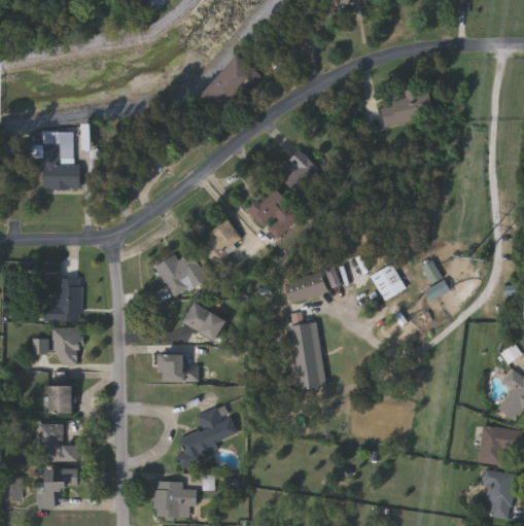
[(149,0),(159,0),(162,4),(155,8),(149,0)]
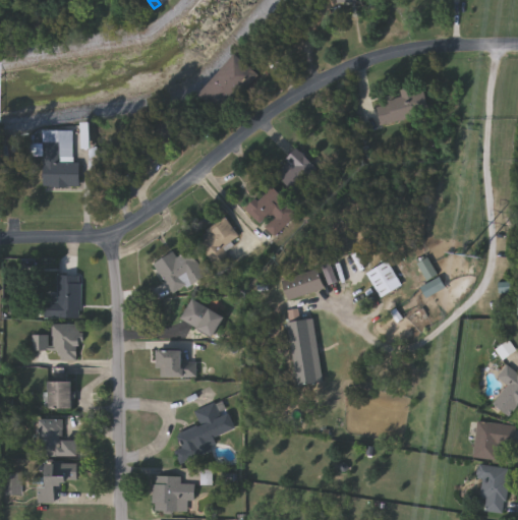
[(197,96),(238,52),(256,69),(216,113),(197,96)]
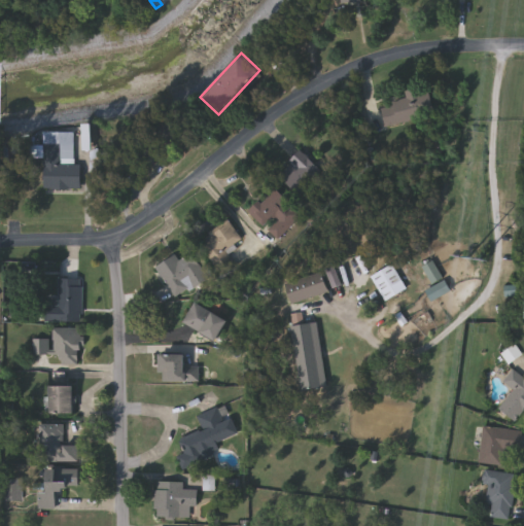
[(381,106),(428,92),(434,112),(386,127),(381,106)]
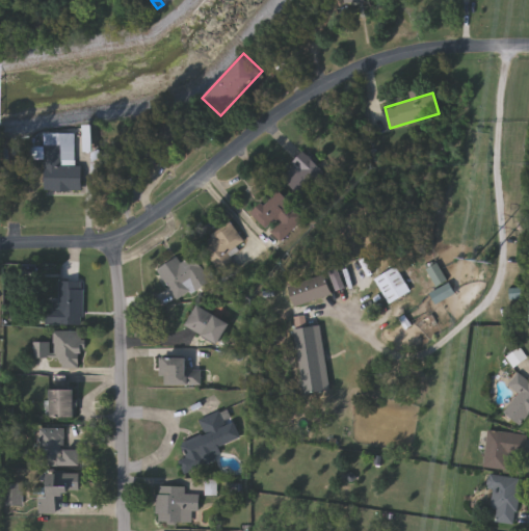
[(43,190),(43,132),(75,132),(76,190),(43,190)]
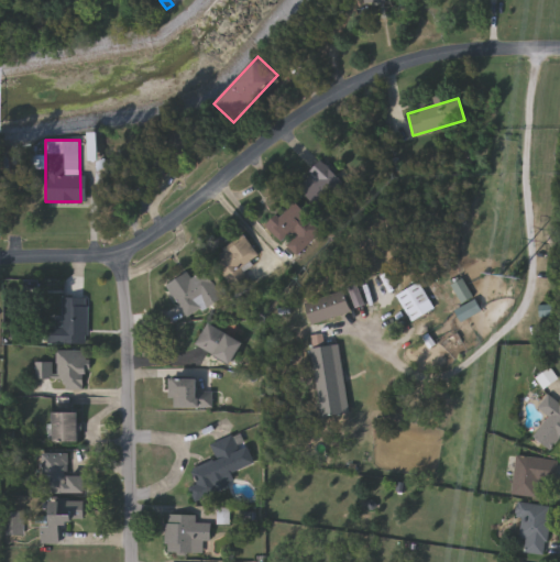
[(295,184),(326,161),(346,187),(314,210),(295,184)]
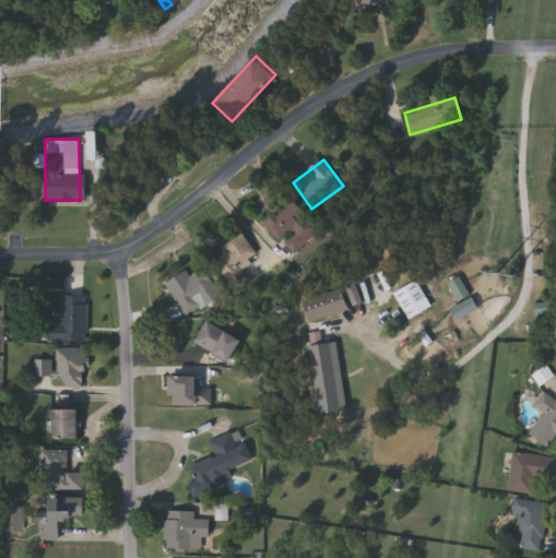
[(294,252),(264,223),(290,198),(319,227),(294,252)]
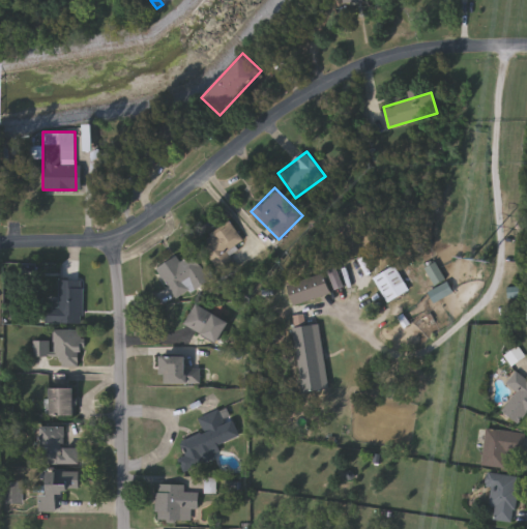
[(223,273),(201,242),(230,222),(252,254),(243,259),(223,273)]
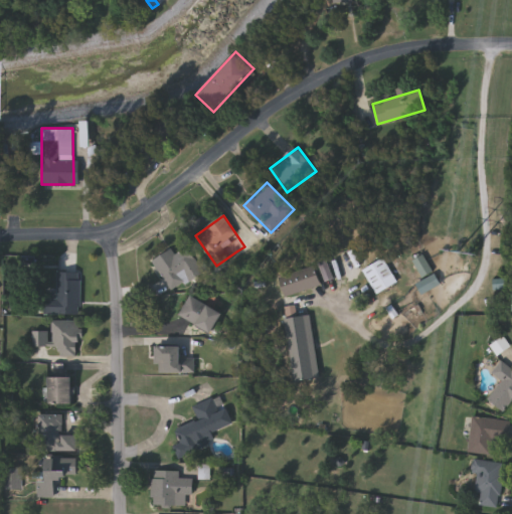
[(171,248),(175,253),(187,246),(202,273),(172,291),(153,260),(171,248)]
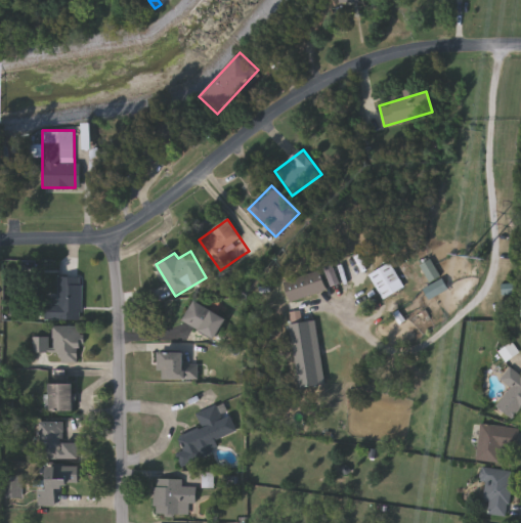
[(419,264),(430,259),(437,276),(426,281),(419,264)]
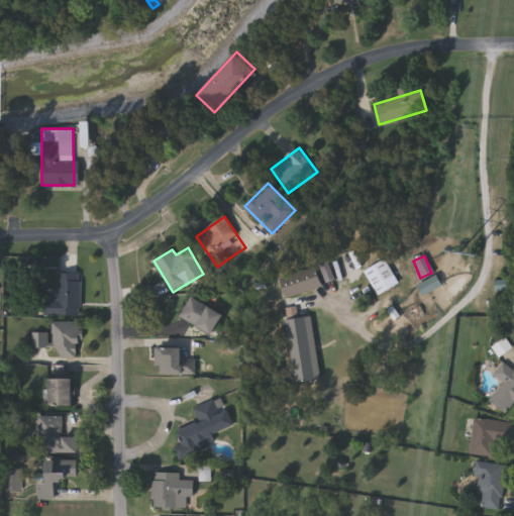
[(397,284),(376,295),(363,270),(384,259),(397,284)]
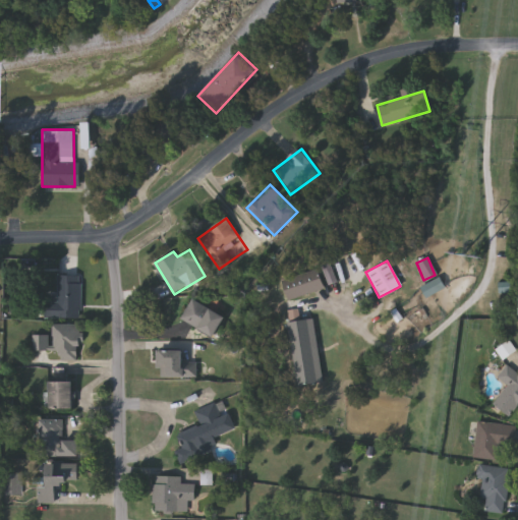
[(282,280),(318,269),(324,288),(288,299),(282,280)]
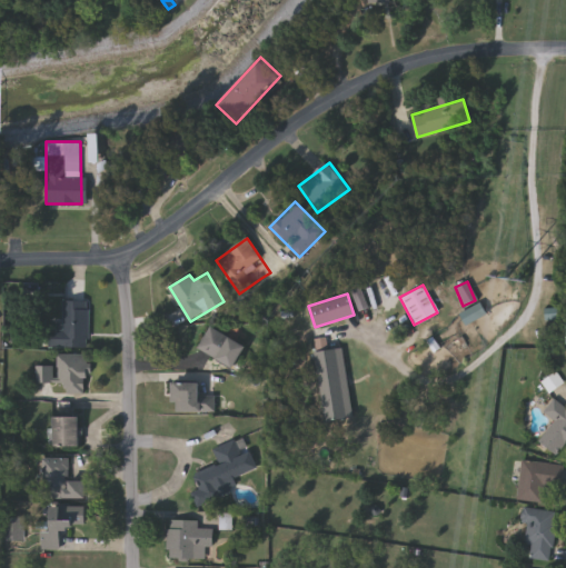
[(86,299),(86,347),(47,347),(47,329),(61,329),(61,299),(86,299)]
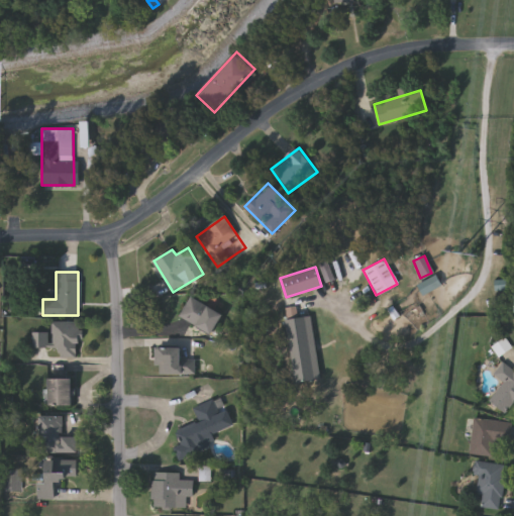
[(414,285),(421,296),(439,285),(434,275),(414,285)]
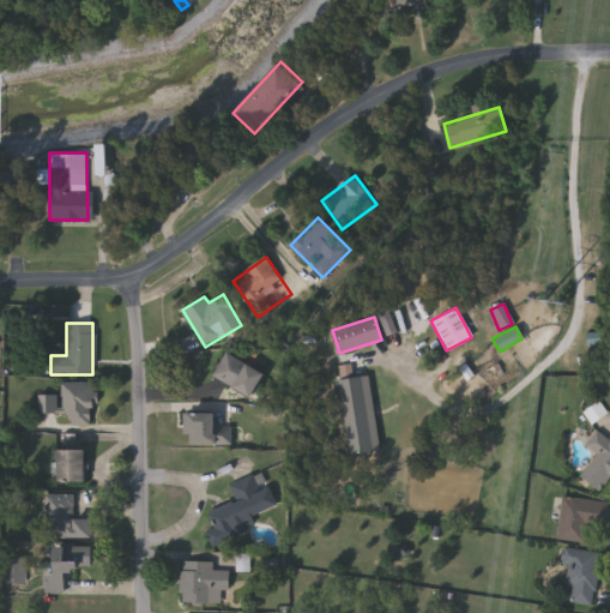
[(584,332),(585,346),(598,344),(597,331),(584,332)]
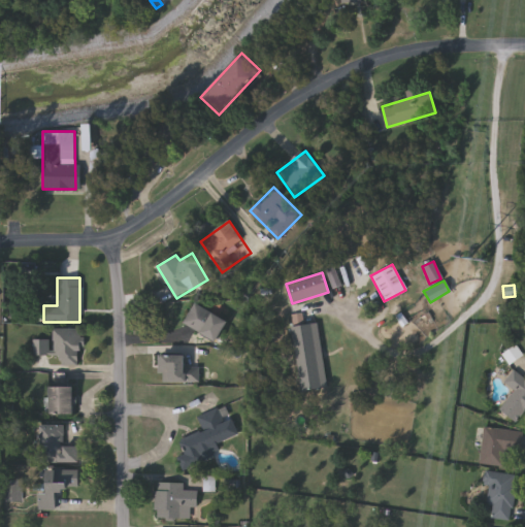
[(229,322),(217,341),(185,322),(197,302),(229,322)]
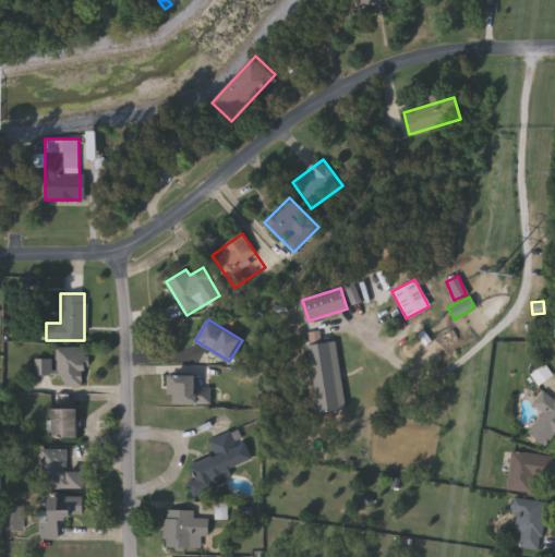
[(316,412),(309,344),(335,341),(342,409),(316,412)]
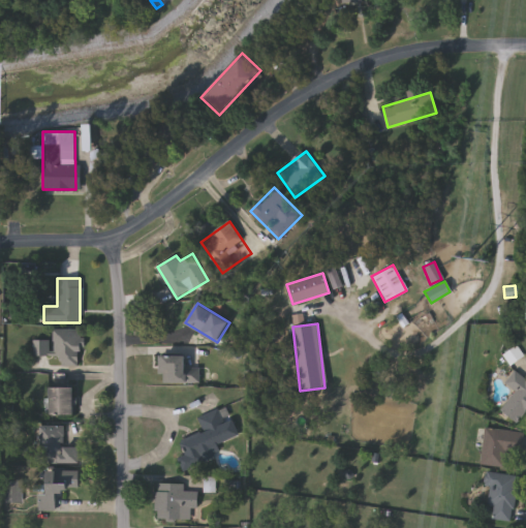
[(78,329),(78,365),(57,364),(58,354),(32,353),(32,340),(51,340),(52,328),(78,329)]
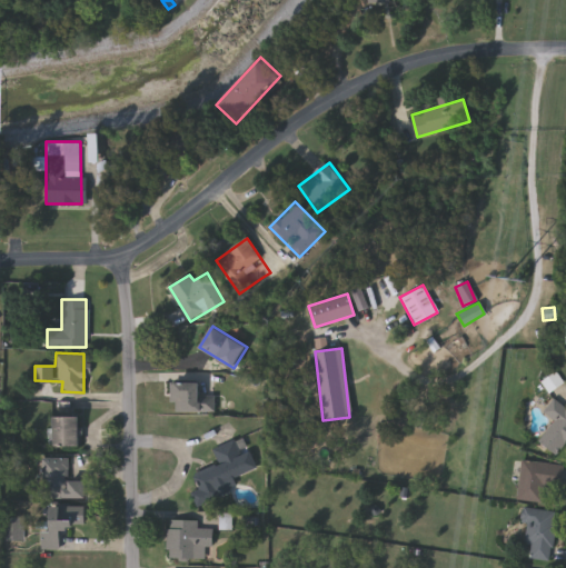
[(199,381),(199,392),(211,392),(211,410),(170,410),(170,381),(199,381)]
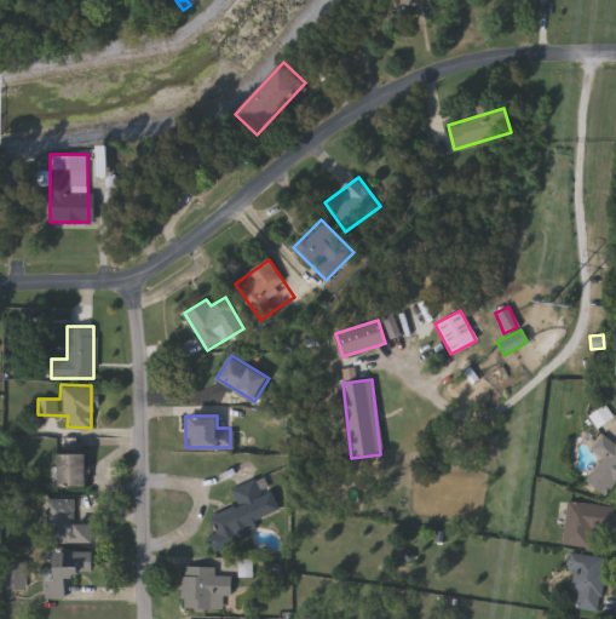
[(611,440),(611,489),(591,489),(591,456),(592,456),(592,440),(611,440)]
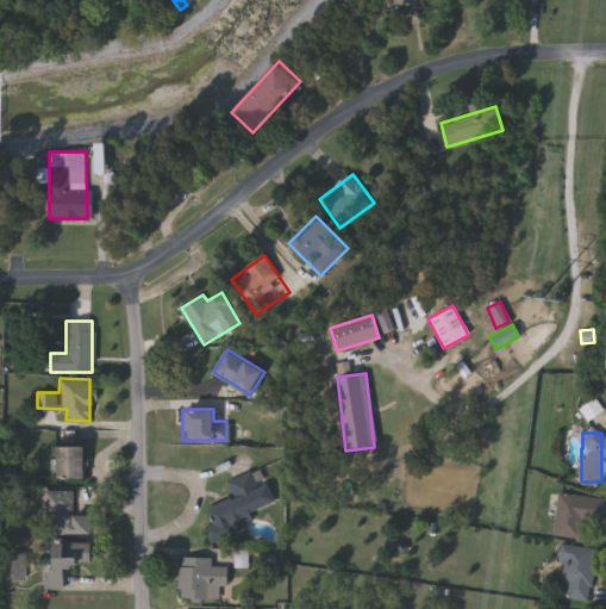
[(56,477),(56,446),(82,446),(82,477),(56,477)]
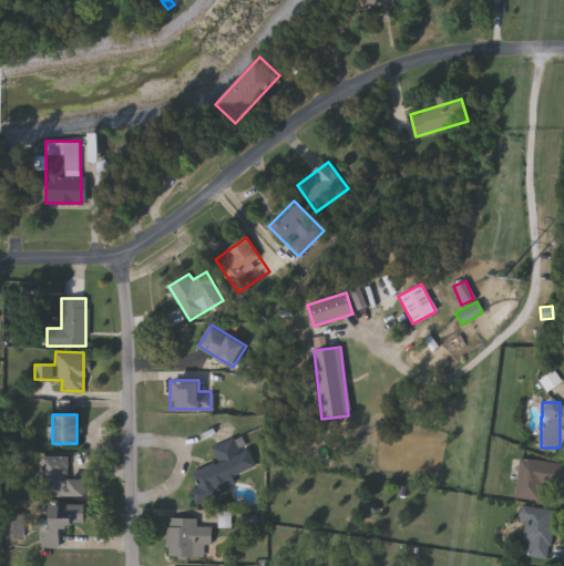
[(211,445),(242,434),(254,465),(229,474),(235,487),(194,502),(184,475),(216,463),(211,445)]
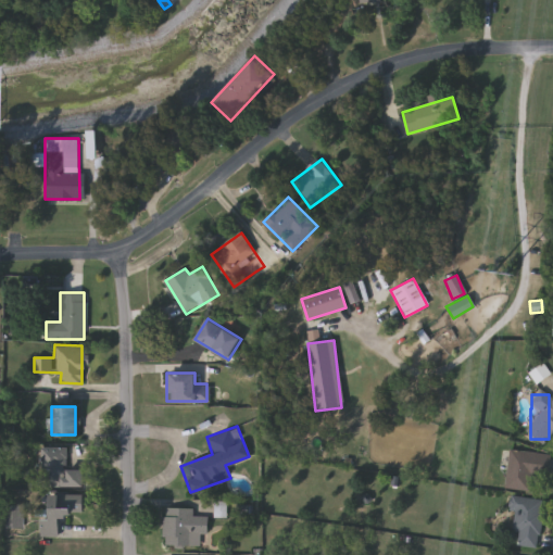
[(65,446),(64,468),(82,468),(82,486),(39,486),(39,445),(65,446)]
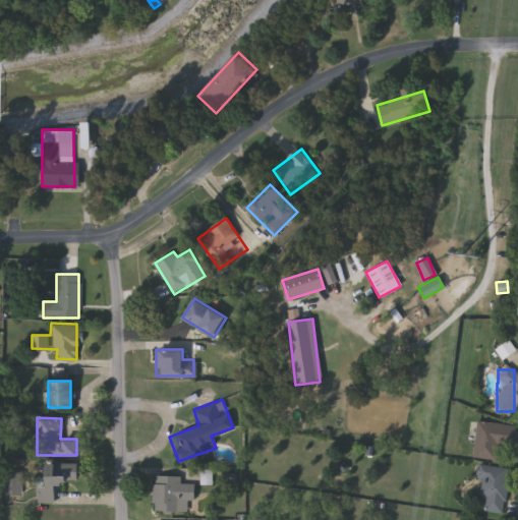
[(496,447),(495,461),(470,458),(474,421),(512,425),(510,449),(496,447)]
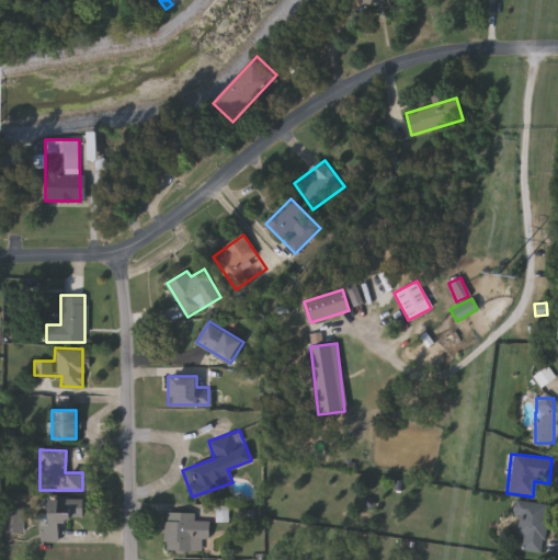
[(41,541),(42,498),(81,499),(81,517),(71,516),(70,524),(58,524),(57,541),(41,541)]
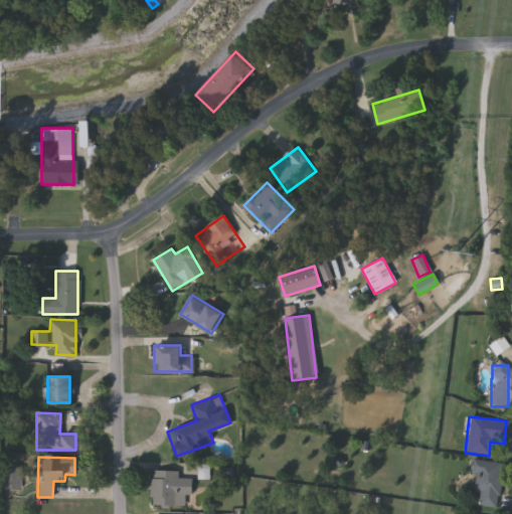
[(472,493),(474,475),(468,474),(470,460),(502,463),(496,508),(477,506),(479,493),(472,493)]
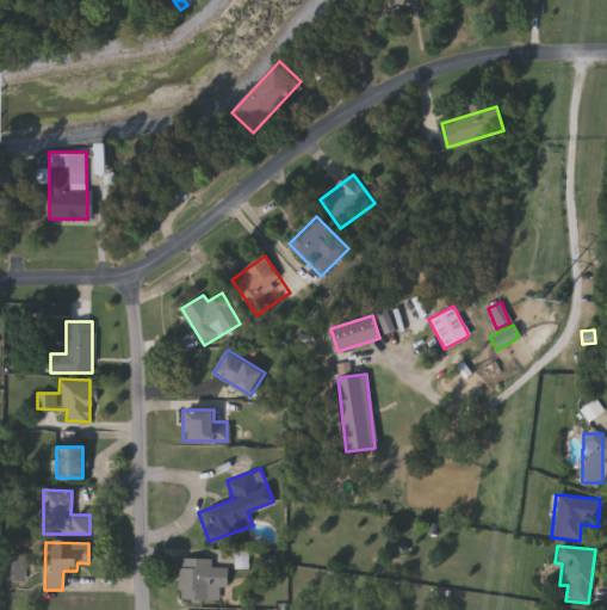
[(178,599),(178,558),(210,558),(210,565),(224,565),(224,587),(218,587),(218,599),(178,599)]
